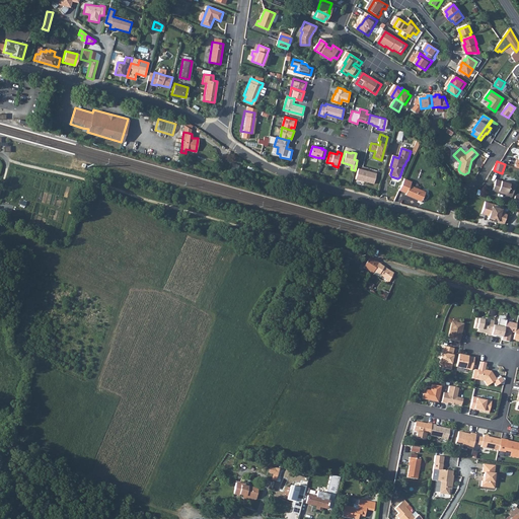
[(358,169),(355,179),(373,184),(375,174),(358,169)]
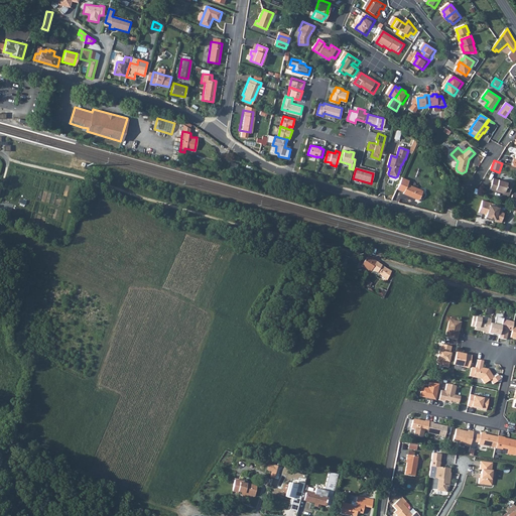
[(508,195),(512,183),(493,177),(489,189),(495,190),(495,189),(503,191),(503,194),(508,195)]
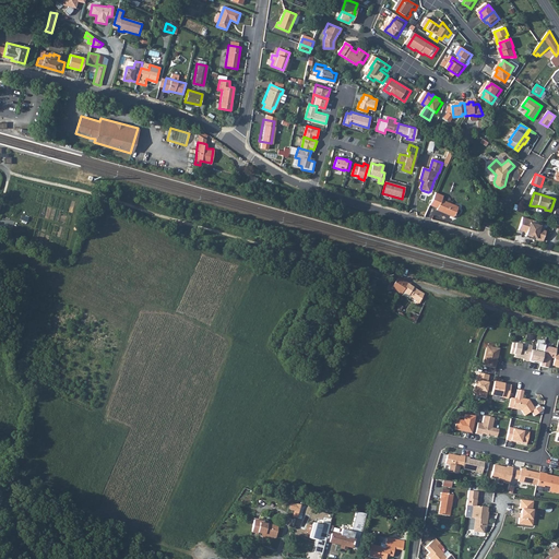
[(441,201),(442,197),(436,194),(430,206),(438,210),(437,211),(454,216),(459,206),(441,201)]
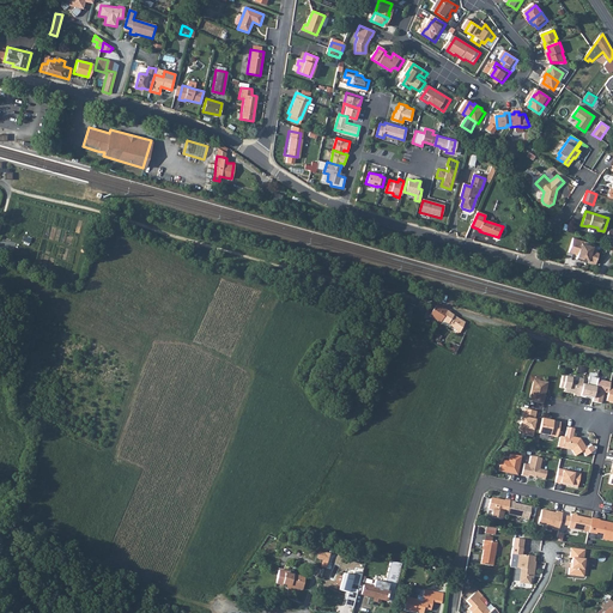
[(576,259),(595,263),(598,253),(592,250),(593,247),(581,243),(582,241),(572,238),(569,253),(577,255),(576,259)]
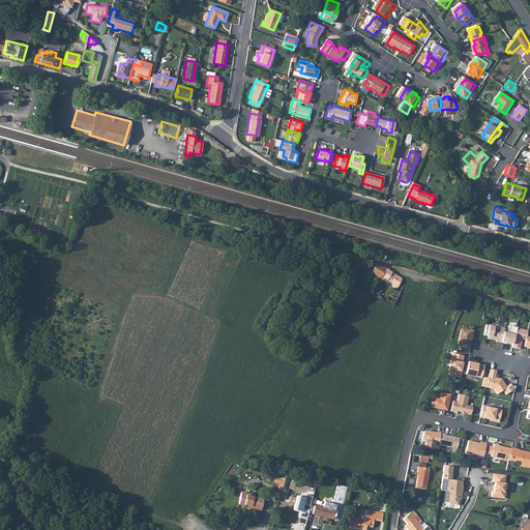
[(380,278),(386,269),(382,266),(376,264),(371,273),(380,280),(380,278)]
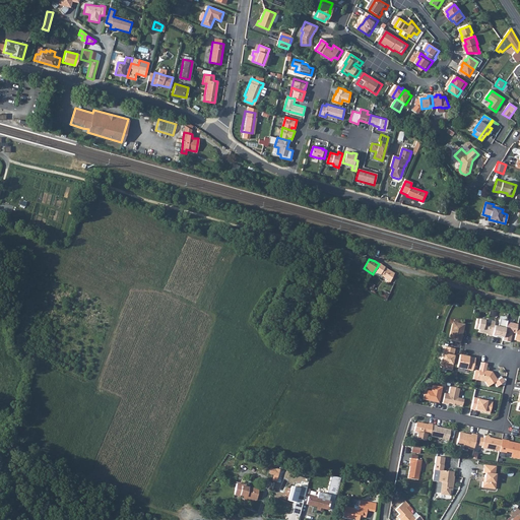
[(379,264),(373,273),(379,277),(379,276),(382,278),(382,277),(390,282),(394,273),(379,264)]
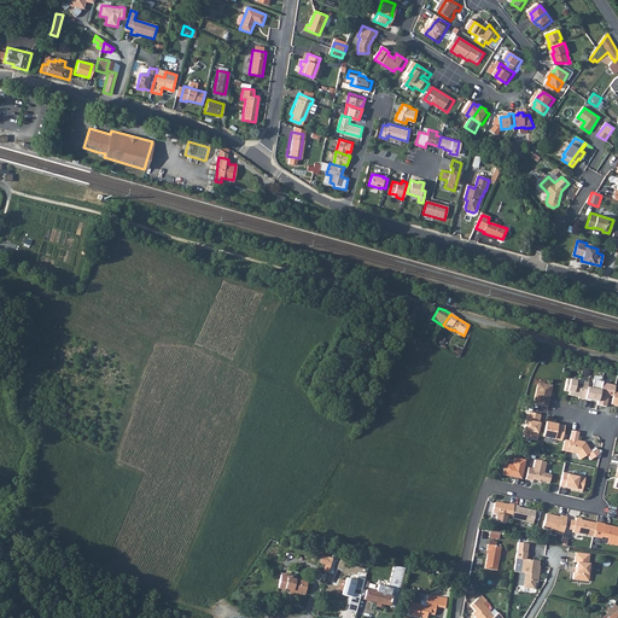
[(566,379),(564,390),(569,391),(571,392),(570,395),(578,396),(578,398),(583,400),(586,388),(587,383),(581,380),(581,384),(575,383),(576,380),(566,379)]
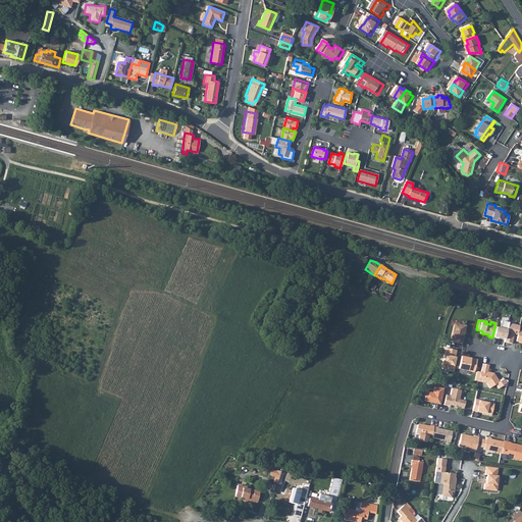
[(504,340),(508,323),(508,322),(502,321),(500,328),(494,327),(492,337),(504,340)]
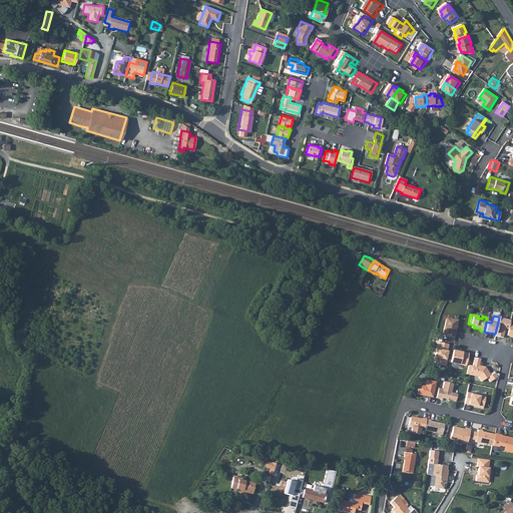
[(446,319),(443,335),(454,338),(456,326),(455,326),(457,320),(448,318),(446,319)]
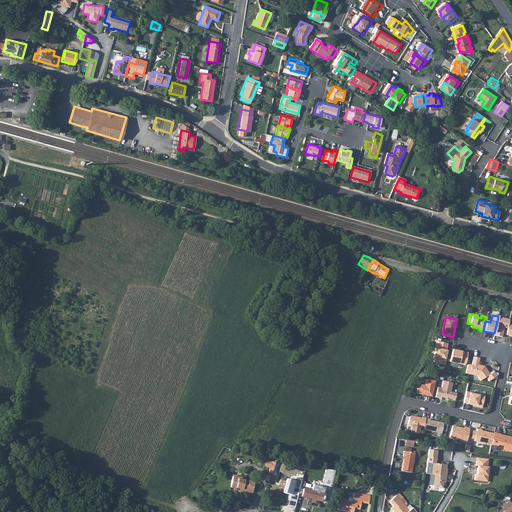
[(509,319),(498,317),(494,333),(494,336),(502,338),(504,328),(507,329),(508,324),(509,319)]
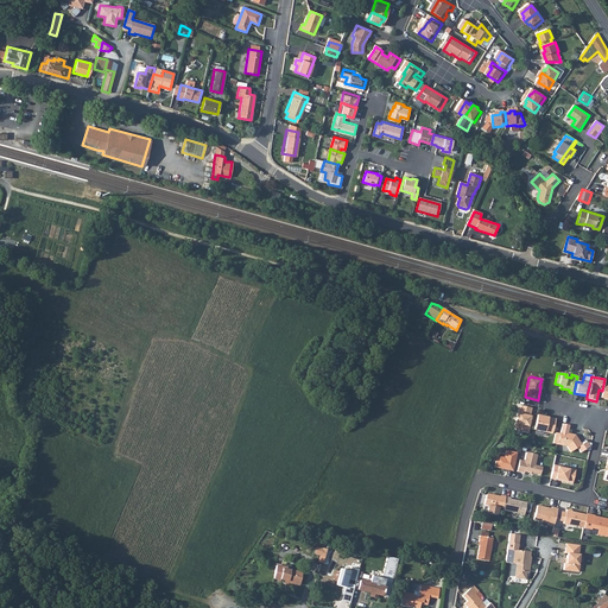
[(530,416),(531,407),(519,405),(518,413),(517,413),(514,426),(515,430),(527,432),(530,426),(527,425),(530,416)]
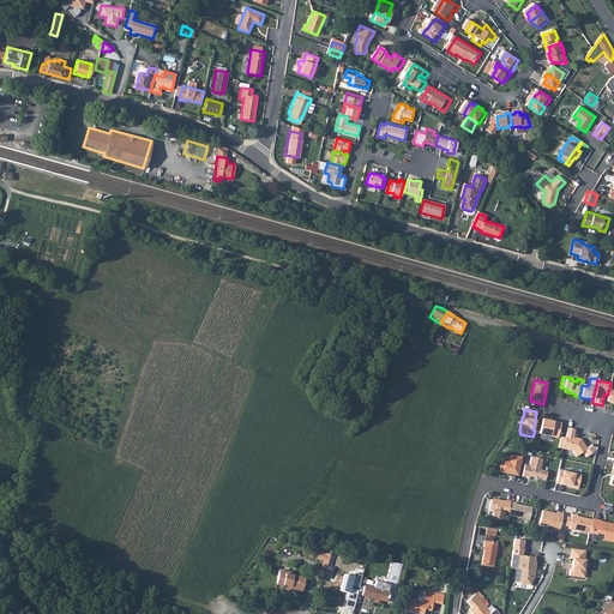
[(560,423),(541,420),(539,434),(557,438),(560,423)]
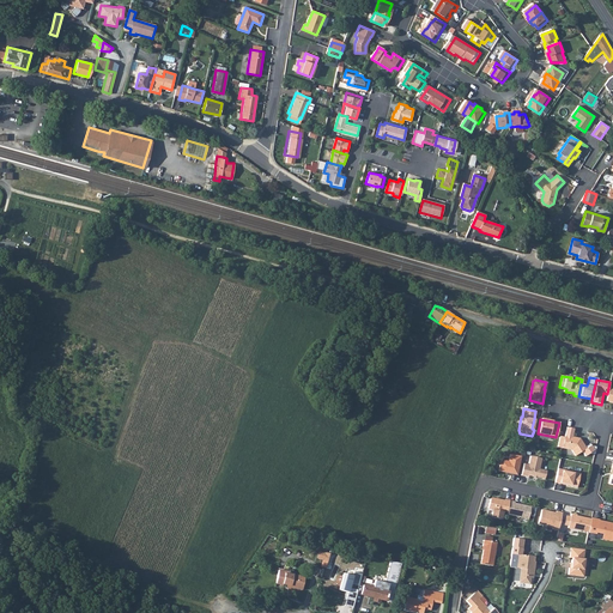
[(566,428),(564,437),(562,448),(571,449),(575,455),(581,451),(584,456),(595,450),(592,444),(586,448),(578,438),(572,437),(574,430),(566,428)]
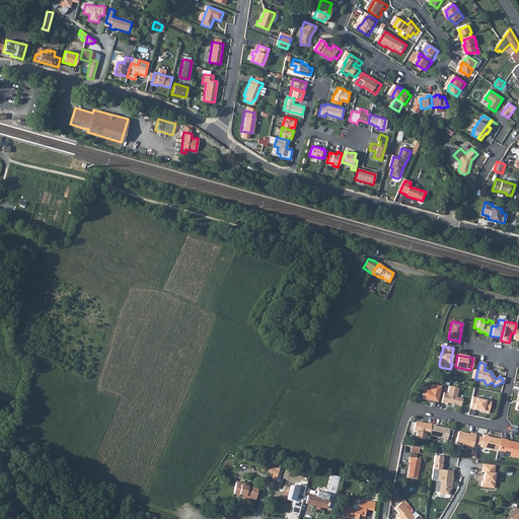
[(422,397),(437,400),(440,385),(431,383),(430,389),(423,388),(422,397)]
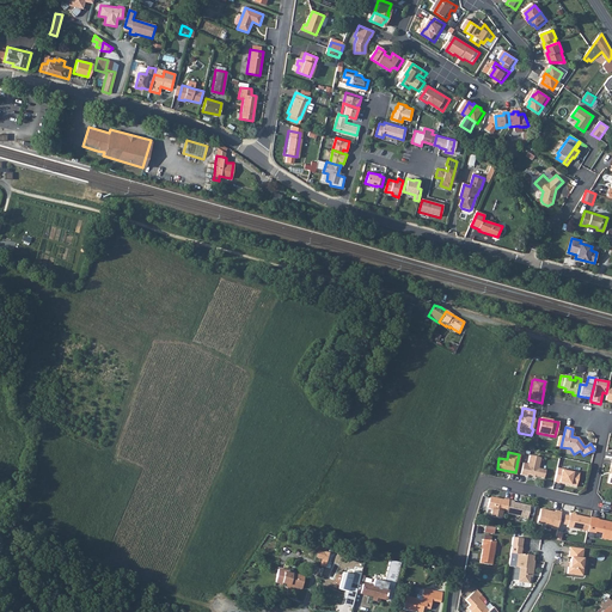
[(521,461),(519,473),(526,475),(527,473),(543,477),(544,469),(537,467),(539,457),(528,454),(526,463),(521,461)]
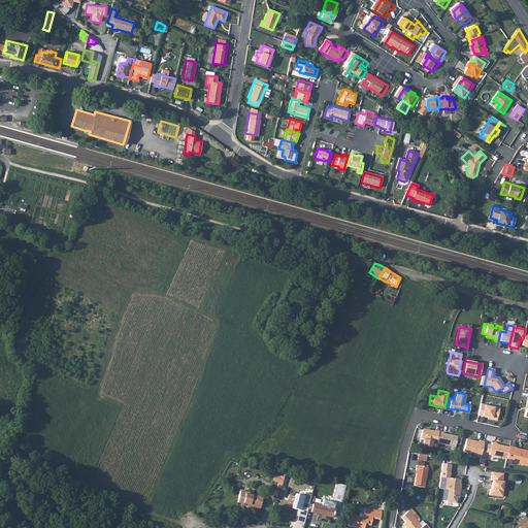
[(480,403),(476,415),(496,419),(498,407),(480,403)]
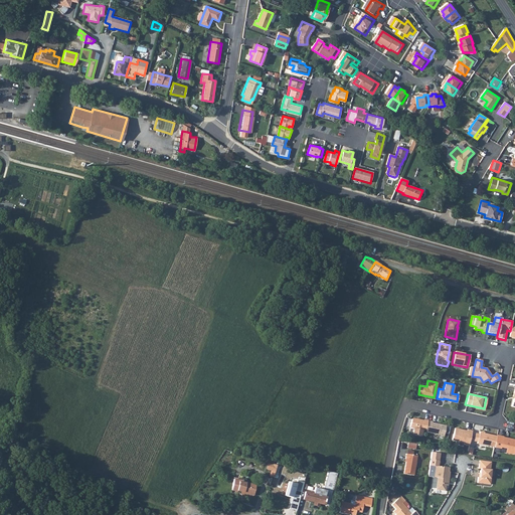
[(425,430),(427,420),(423,419),(422,420),(412,418),(411,419),(409,426),(413,427),(412,435),(420,436),(421,430),(425,430)]
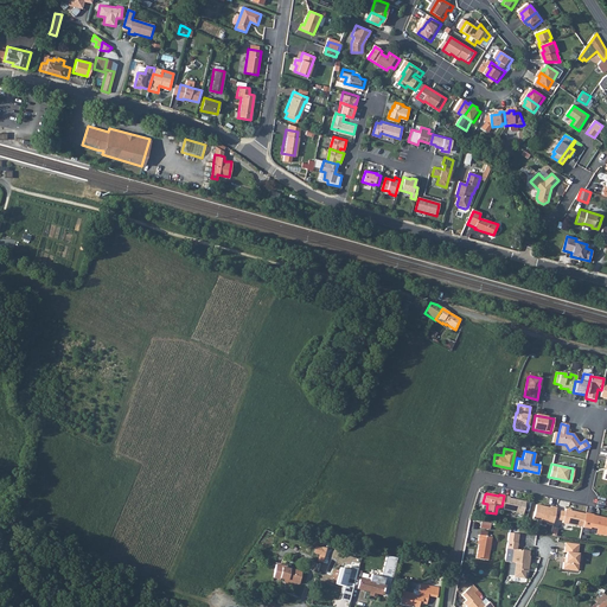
[(509,497),(504,496),(502,506),(500,509),(523,513),(525,502),(509,498),(509,497)]
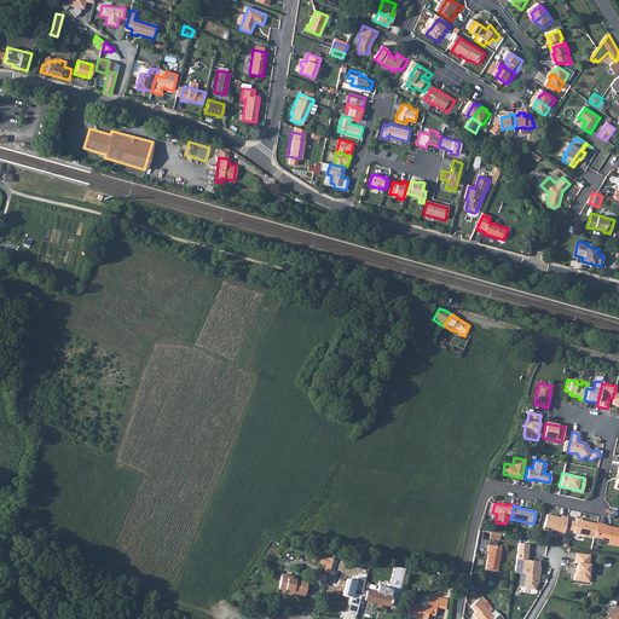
[(563,534),(567,518),(561,516),(561,518),(547,514),(543,528),(557,532),(557,533),(563,534)]
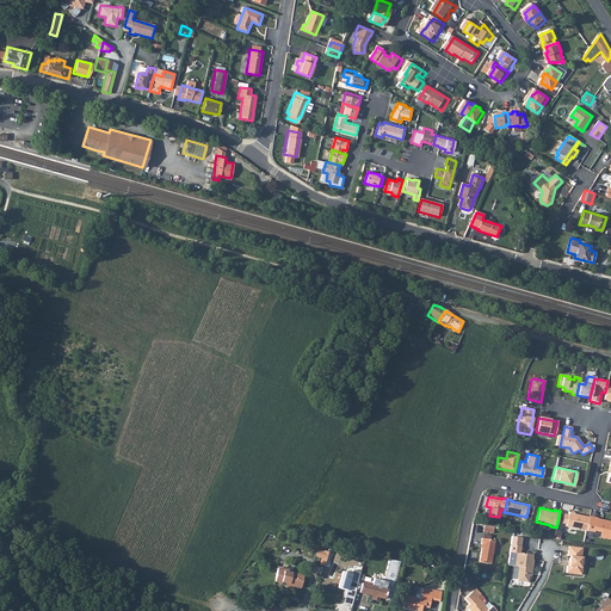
[(586,530),(590,517),(574,513),(575,512),(569,511),(568,514),(567,523),(566,525),(586,530)]
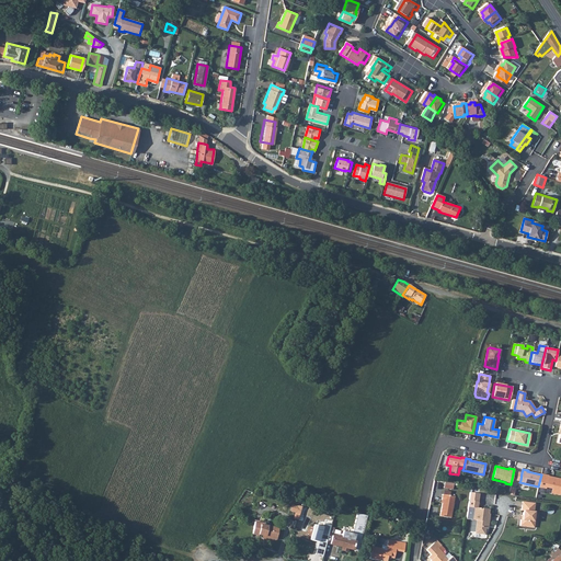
[(548,474),(541,473),(541,474),(538,487),(546,488),(546,487),(552,488),(551,493),(560,494),(560,489),(560,478),(548,476),(548,474)]
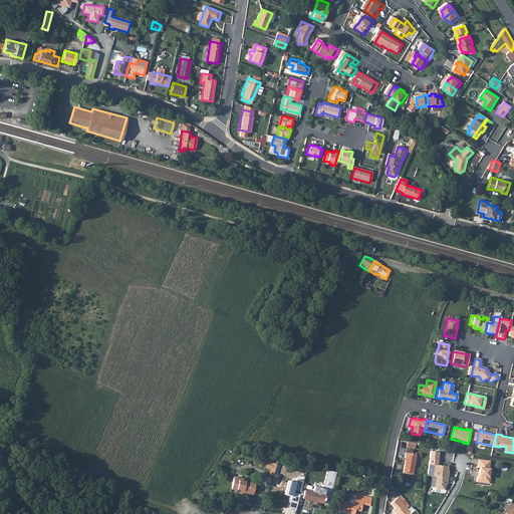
[(439,452),(431,451),(428,475),(433,476),(435,465),(437,465),(439,452)]
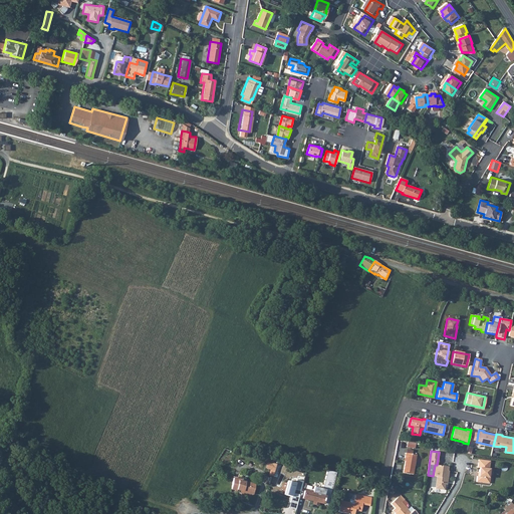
[(414,475),(417,455),(406,454),(405,458),(407,459),(406,461),(404,473),(414,475)]
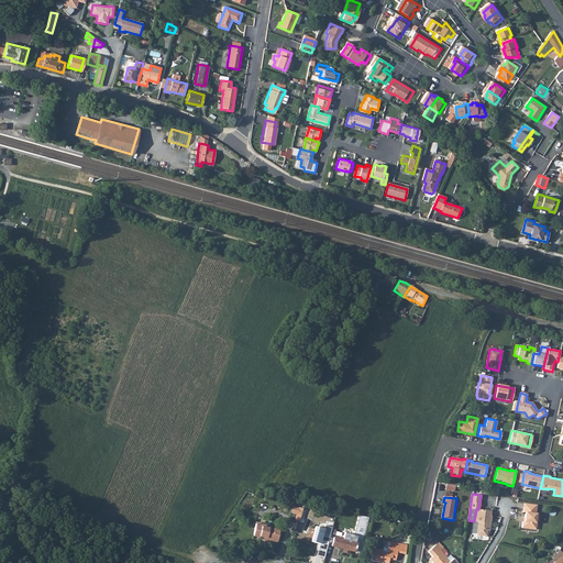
[(523,521),(522,528),(536,529),(537,523),(536,522),(537,514),(536,514),(537,505),(523,504),(522,512),(525,512),(523,521)]
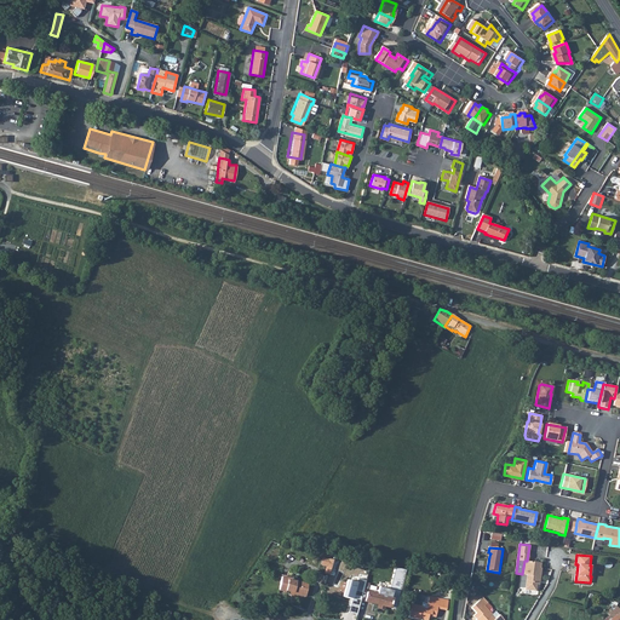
[(540,568),(540,563),(527,561),(524,561),(522,574),(527,575),(524,589),(535,591),(537,584),(538,584),(539,577),(540,577),(541,568),(540,568)]
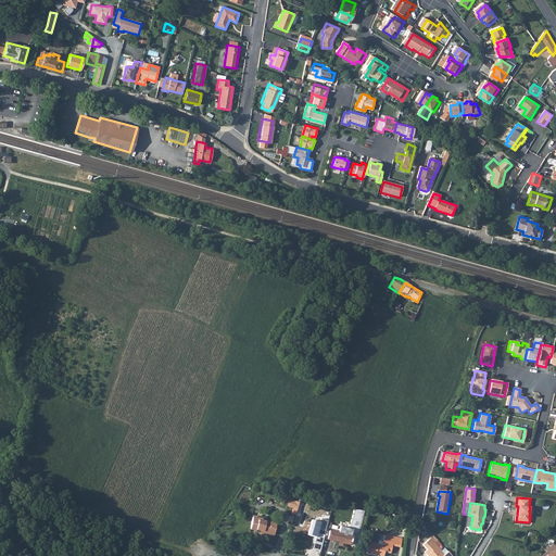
[(341,528),(340,533),(330,531),(328,541),(340,543),(339,545),(345,546),(345,544),(351,545),(351,544),(355,545),(363,512),(355,510),(351,530),(341,528)]
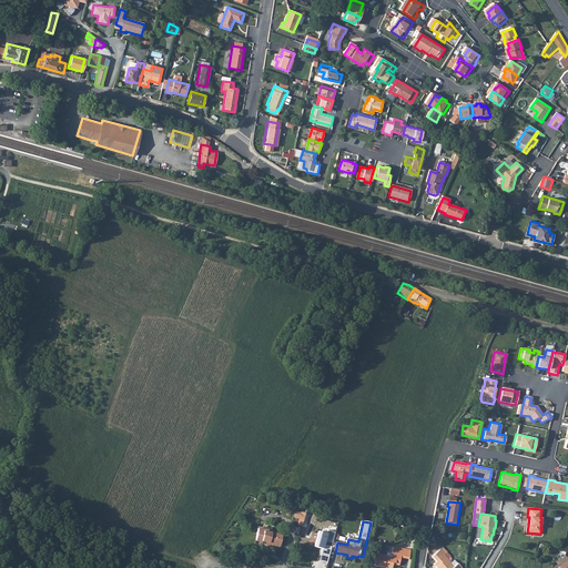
[(281,547),(283,536),(267,533),(263,531),(264,530),(257,528),(255,540),(262,543),(262,541),(269,543),(269,545),(281,547)]
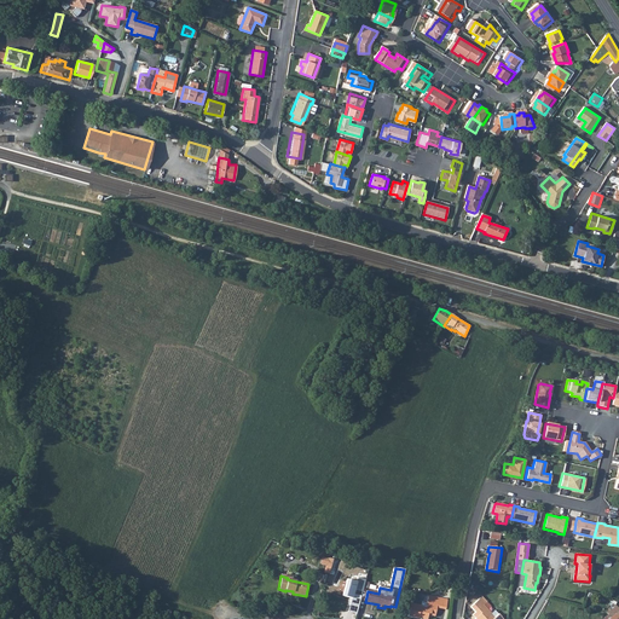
[(365,580),(358,578),(357,582),(347,579),(342,596),(350,597),(347,606),(350,607),(347,612),(356,614),(360,596),(353,595),(354,589),(362,591),(365,580)]
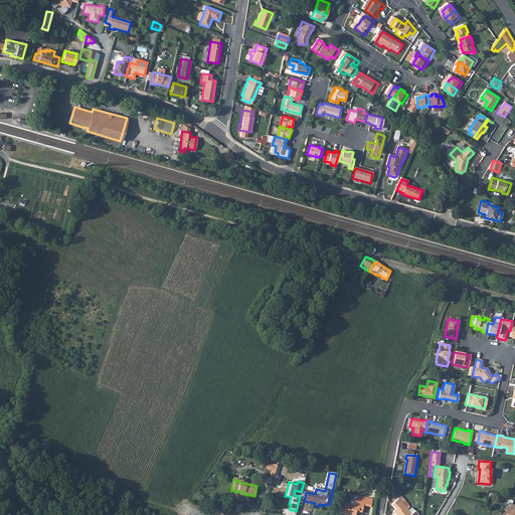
[(347,502),(339,501),(337,512),(353,514),(353,510),(359,512),(361,505),(368,506),(370,498),(354,495),(352,505),(347,504),(347,502)]
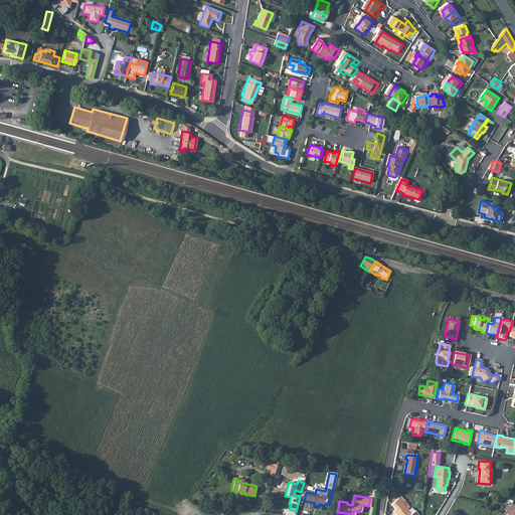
[(400,496),(391,505),(395,509),(392,511),(395,514),(394,514),(418,514),(414,511),(410,514),(407,511),(408,510),(405,507),(408,505),(400,496)]
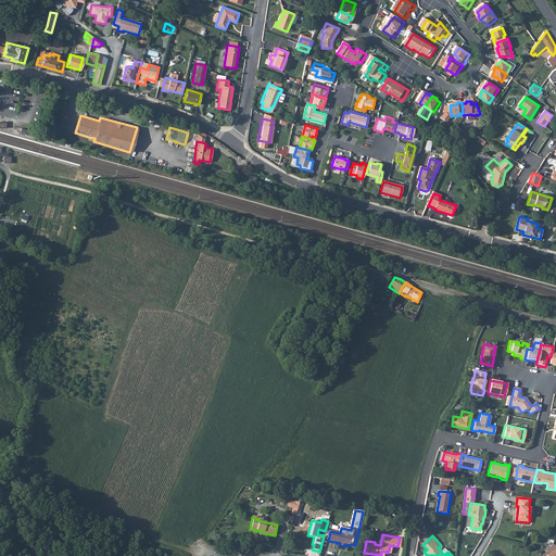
[(555,555),(555,553),(553,551),(555,545),(553,544),(550,546),(548,546),(547,547),(548,547),(545,551),(550,554),(547,555),(555,555)]
